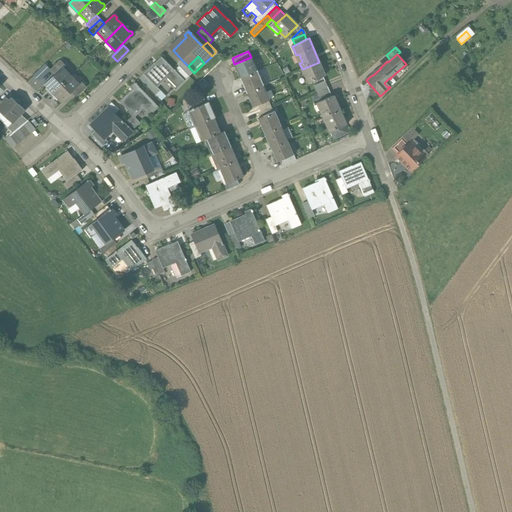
[(174,71),(161,57),(155,64),(154,63),(143,74),(144,75),(157,88),(167,78),(177,88),(184,81),(176,72),(175,70),(174,71)]
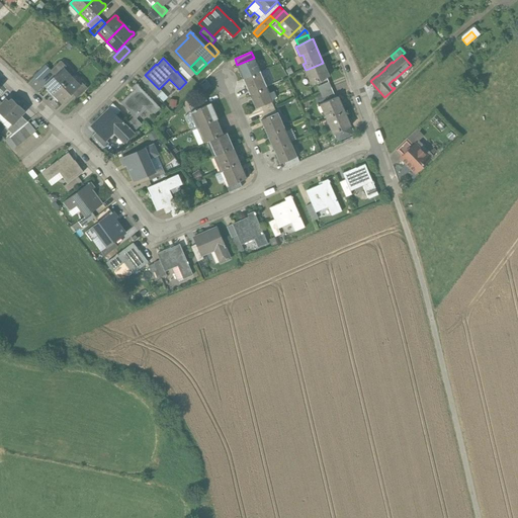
[(237,65),(243,80),(260,72),(254,58),(237,65)]
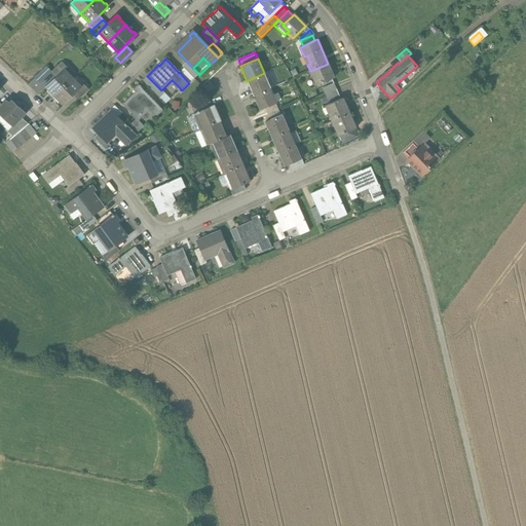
[(64,69),(64,70),(67,67),(62,62),(51,72),(55,77),(64,69)]
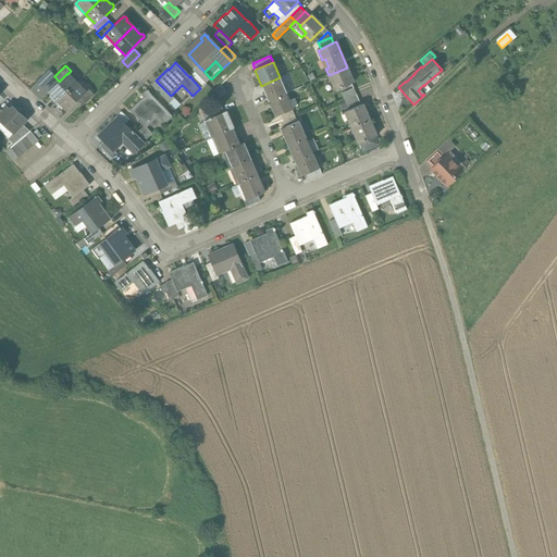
[(210,78),(205,72),(198,65),(193,70),(206,83),(210,78)]
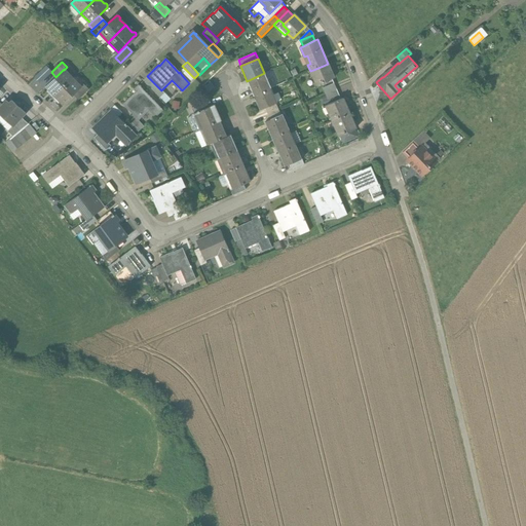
[(317,86),(334,78),(328,64),(313,70),(316,78),(314,79),(317,86)]
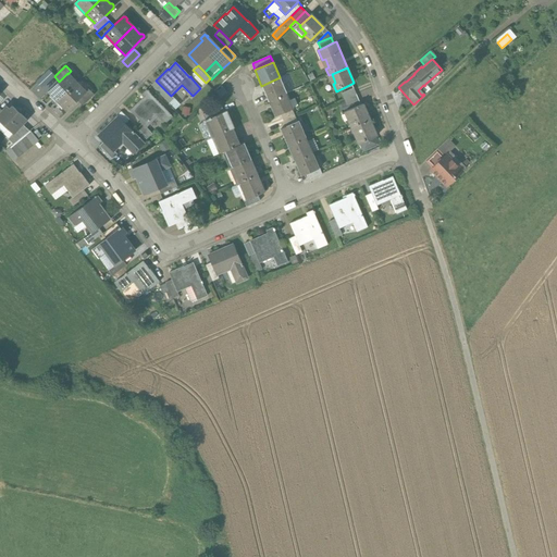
[(48,91),(58,101),(76,83),(67,74),(67,73),(59,82),(48,91)]
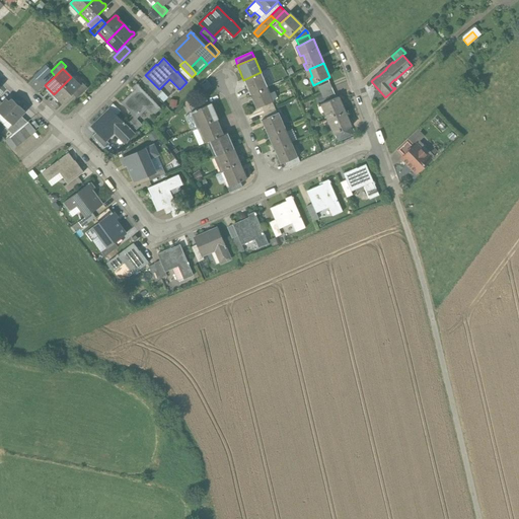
[(243,80),(250,94),(268,87),(261,72),(243,80)]
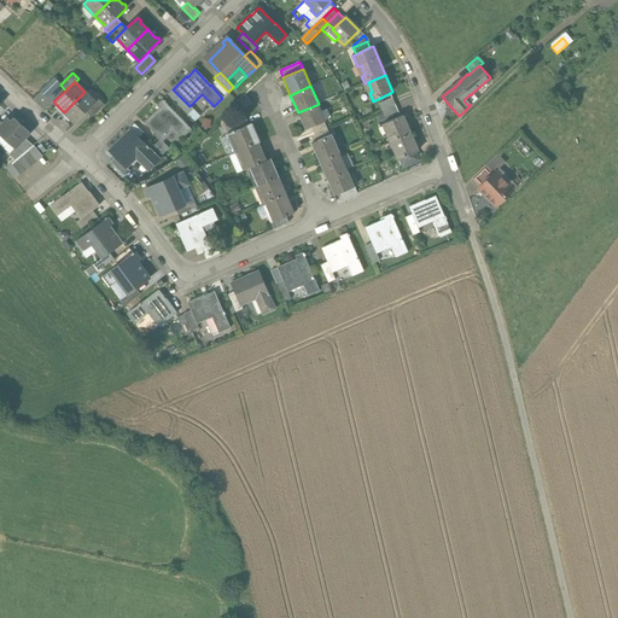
[(190,106),(174,91),(168,95),(188,116),(193,110),(190,106)]
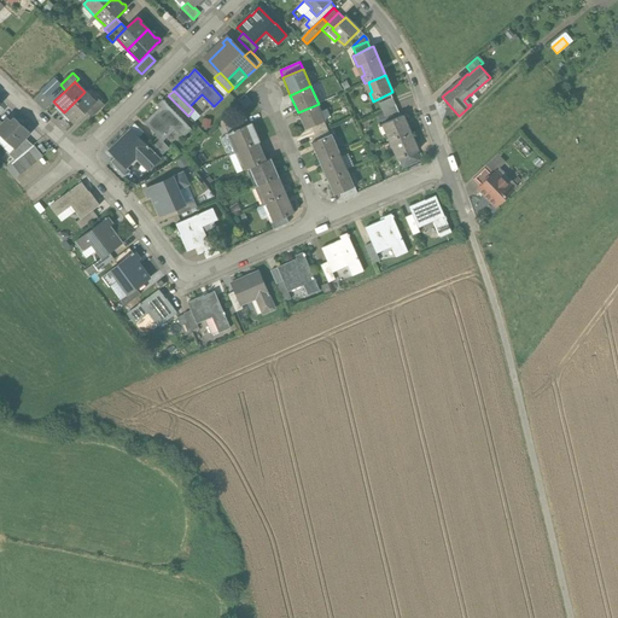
[(95,103),(85,92),(64,112),(75,123),(86,112),(95,103)]
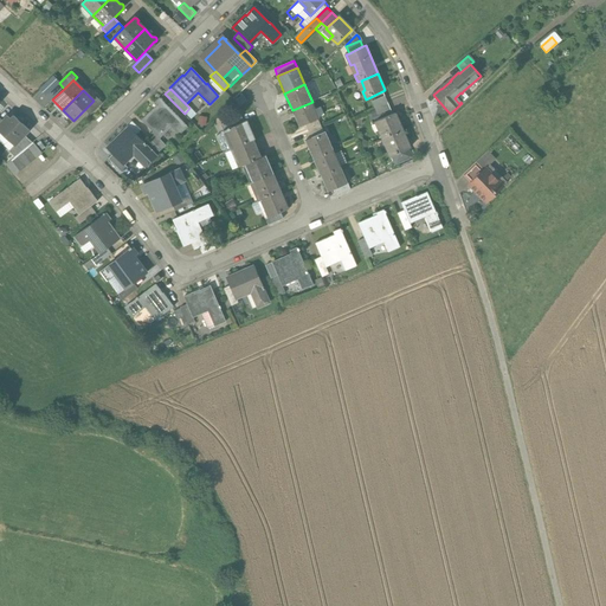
[(461,102),(462,103),(468,97),(463,91),(462,94),(461,92),(455,98),(459,104),(461,102)]
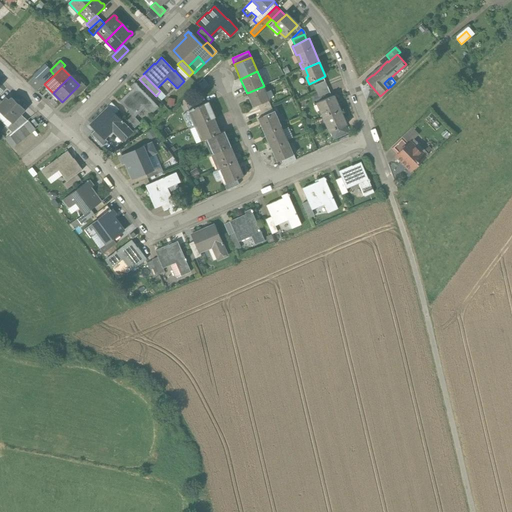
[(314,86),(316,92),(328,87),(325,81),(314,86)]
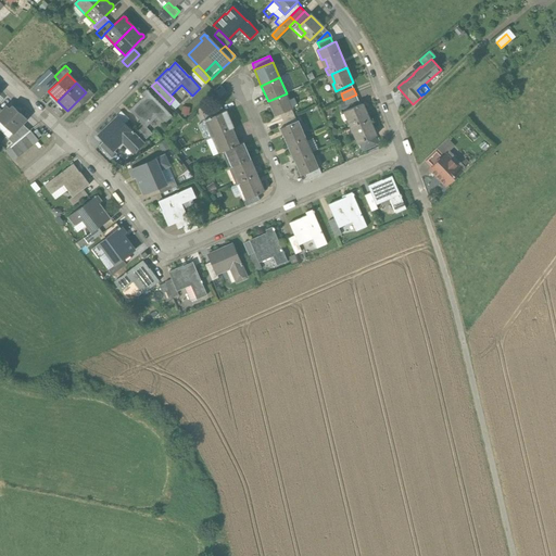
[(86,92),(77,101),(83,105),(93,95),(88,89),(86,92)]
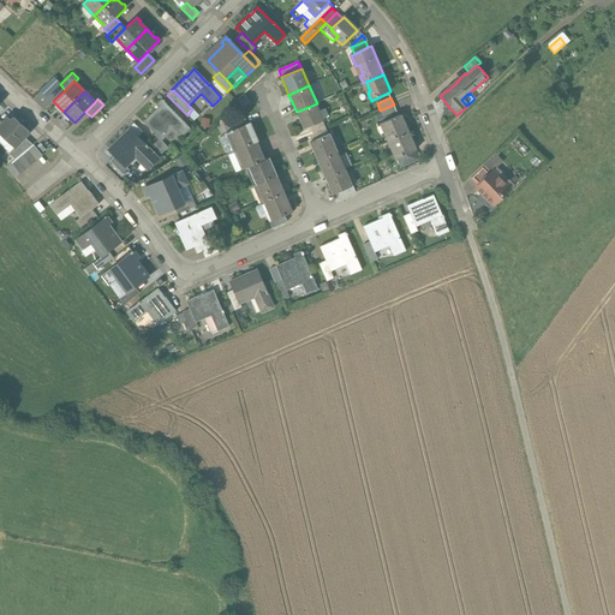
[(162,101),(161,100),(156,105),(159,107),(143,123),(154,135),(161,141),(173,130),(180,138),(190,129),(163,102),(165,101),(163,100),(162,101)]
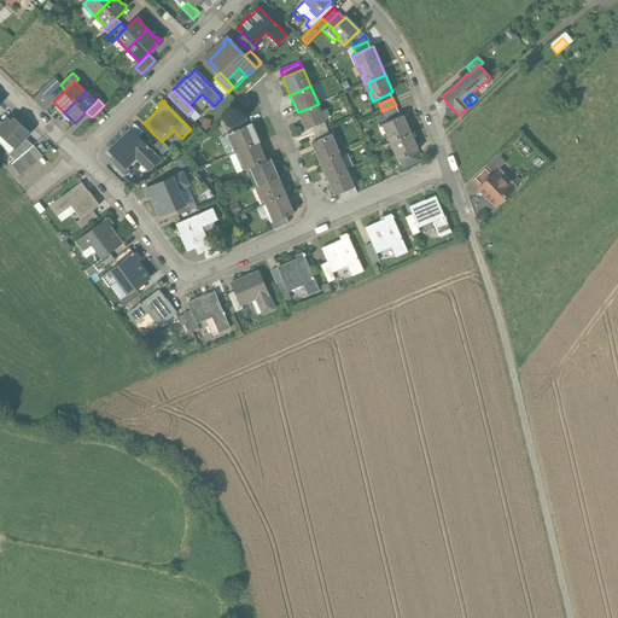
[(298,112),(305,130),(312,128),(325,122),(326,121),(319,104),(298,112)]
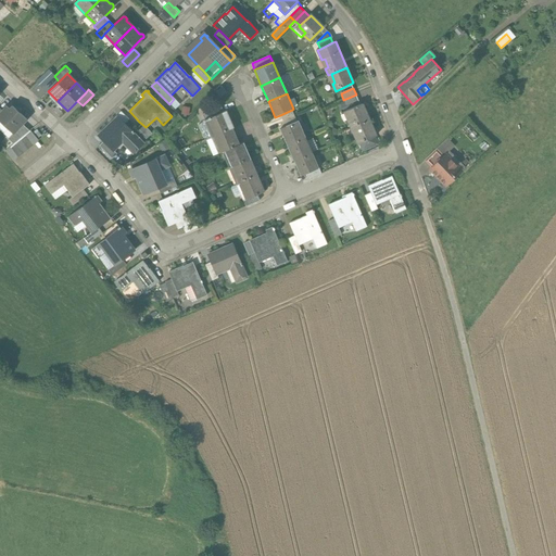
[(343,100),(346,106),(358,101),(356,95),(343,100)]
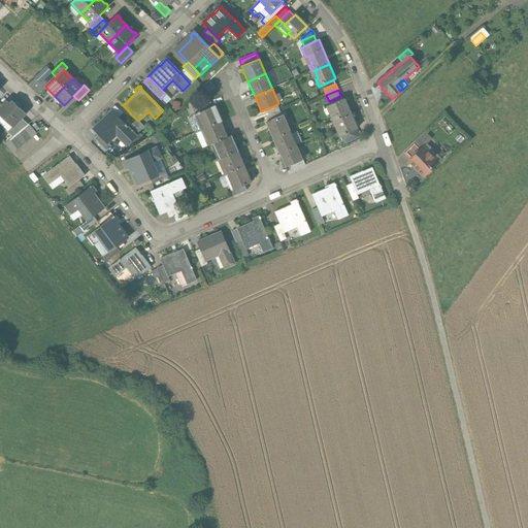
[(165,94),(161,99),(166,104),(170,99),(165,94)]
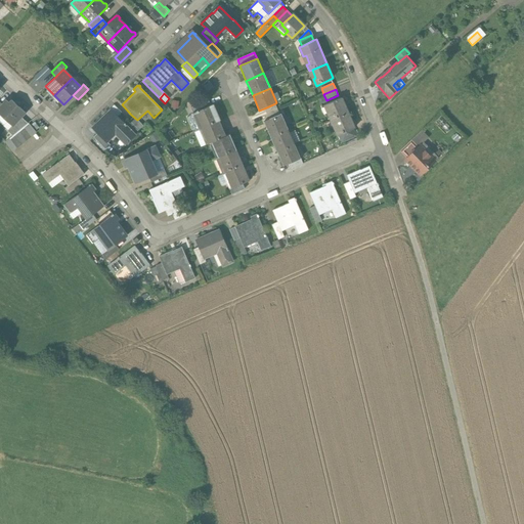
[(334,119),(348,113),(342,98),(328,104),(331,113),(329,114),(332,120),(334,119)]
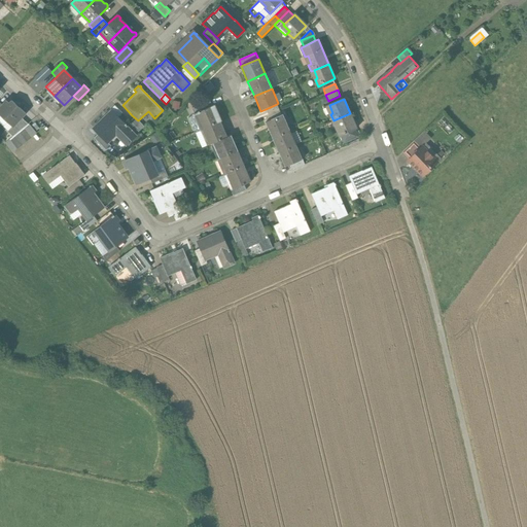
[(174,100),(172,108),(179,109),(180,101),(174,100)]
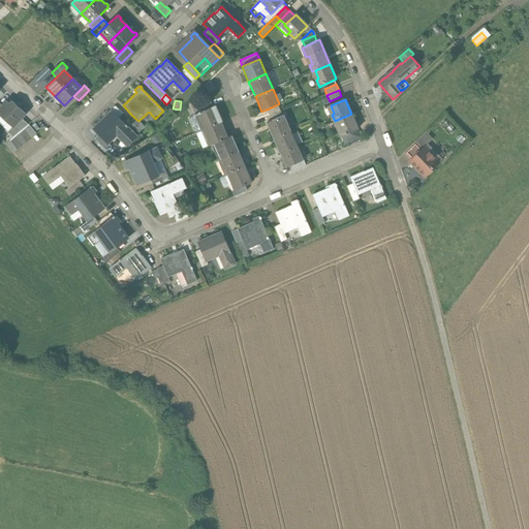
[(6,101),(0,107),(0,115),(7,123),(10,120),(16,124),(22,119),(26,114),(11,101),(9,104),(6,101)]
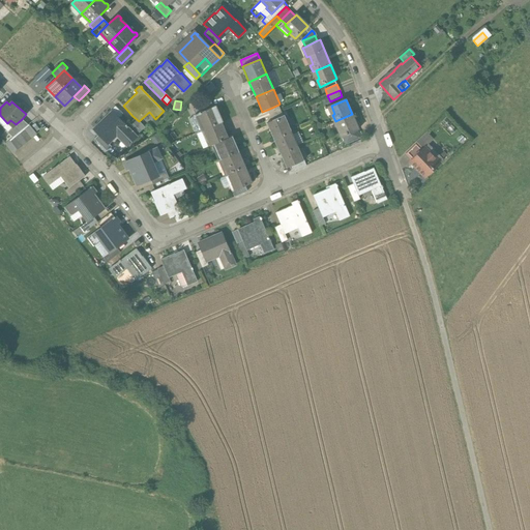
[(197,115),(214,108),(212,101),(194,109),(197,115)]
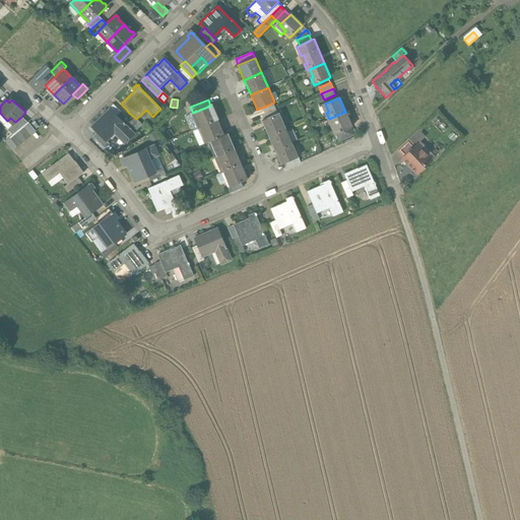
[(264,113),(275,109),(273,103),(262,108),(264,113)]
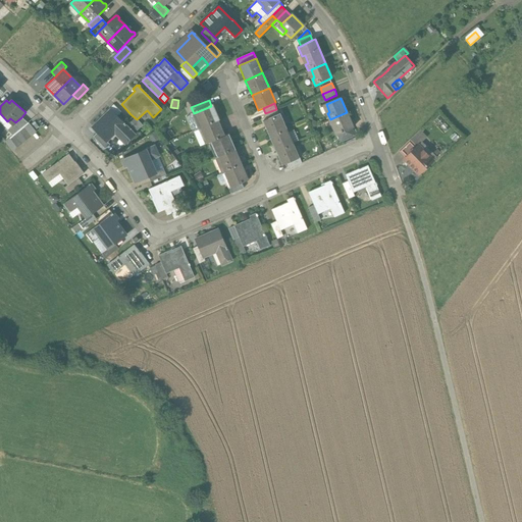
[(211,106),(194,113),(197,122),(198,122),(201,128),(218,121),(211,106)]
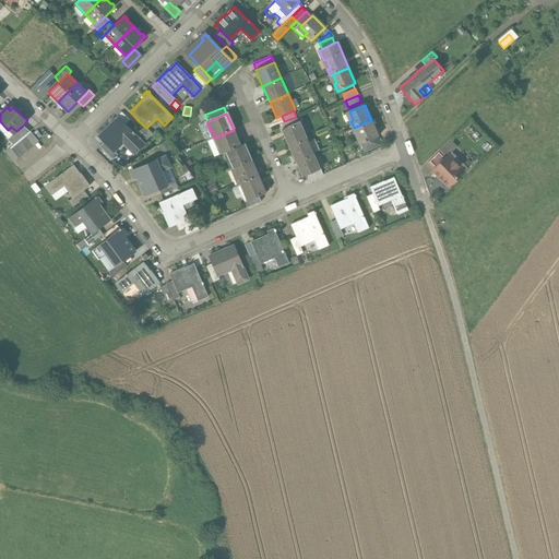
[(287,128),(299,122),(296,117),(284,121),(287,128)]
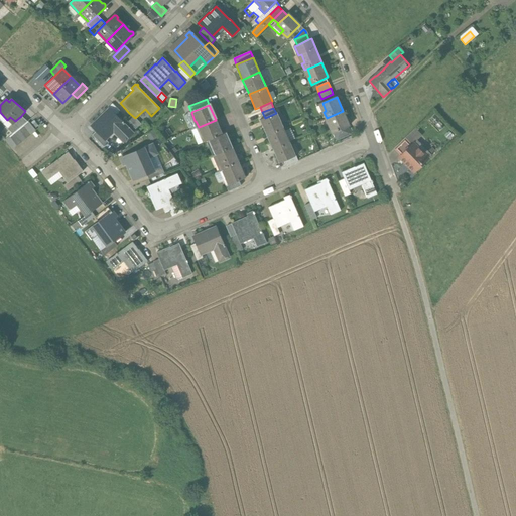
[(132,133),(124,124),(124,123),(123,122),(122,123),(109,109),(102,116),(102,115),(91,126),(97,132),(105,140),(115,130),(125,140),(132,133)]
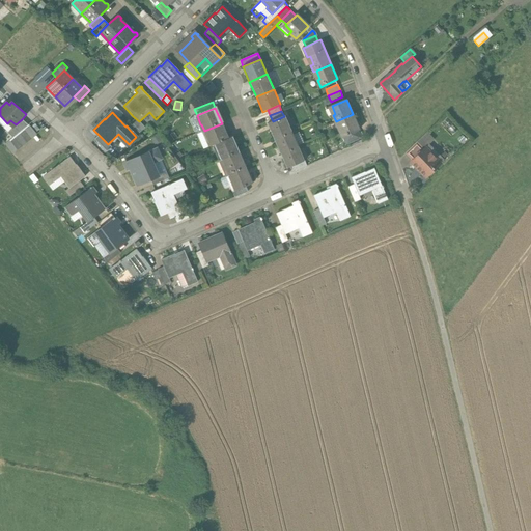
[(359,130),(353,114),(338,120),(341,130),(339,131),(342,137),(345,135),(357,131),(359,130)]
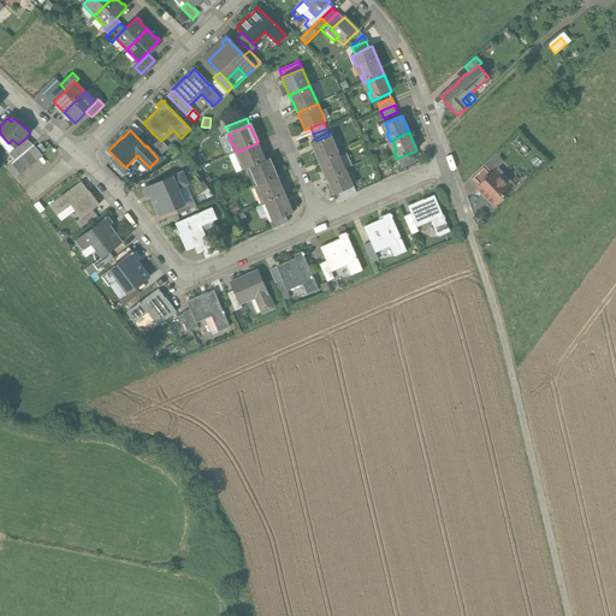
[(169,149),(161,141),(154,135),(149,140),(164,154),(166,152),(169,149)]
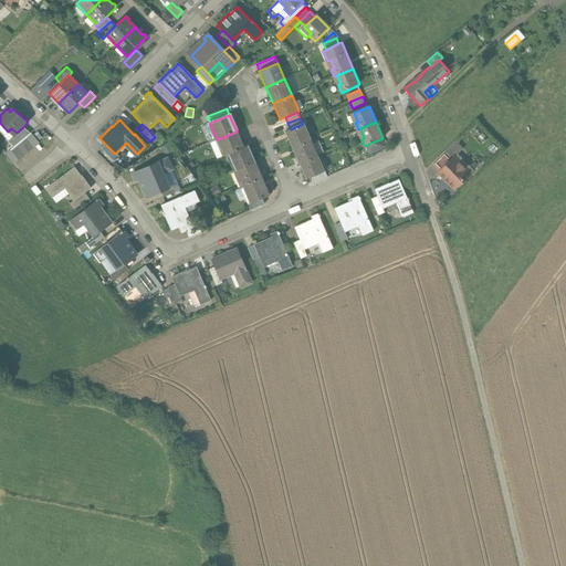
[(285,132),(292,147),(311,139),(304,124),(303,124),(291,129),(285,132)]
